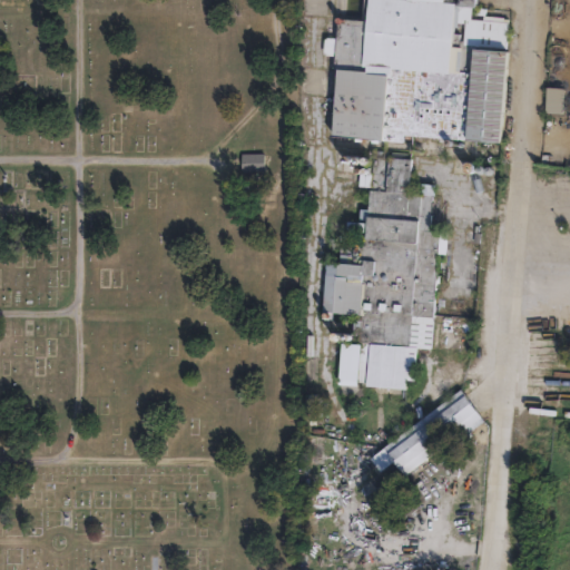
[(479,0),(479,9),(474,9),(474,19),(512,21),(504,139),(408,134),(408,140),(387,137),(387,130),(382,129),(382,141),(332,131),(342,19),(366,20),(366,0),(479,0)]
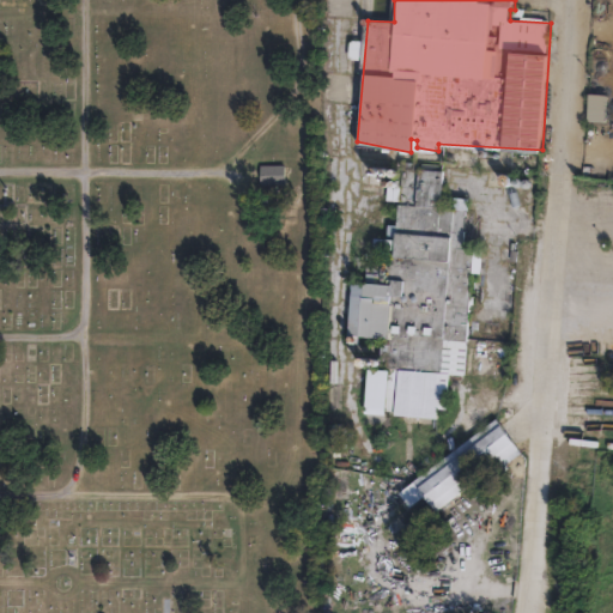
[(610,122),(610,93),(588,93),(588,122),(610,122)]
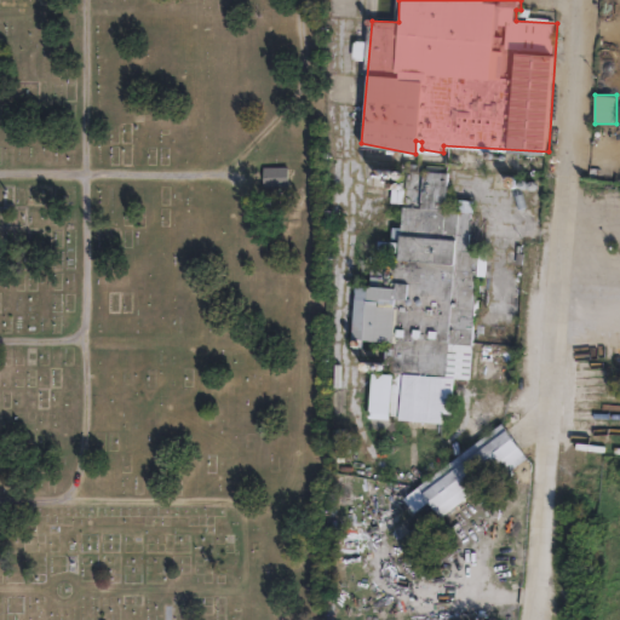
[(282,170),(282,188),(257,188),(258,168),(282,170)]
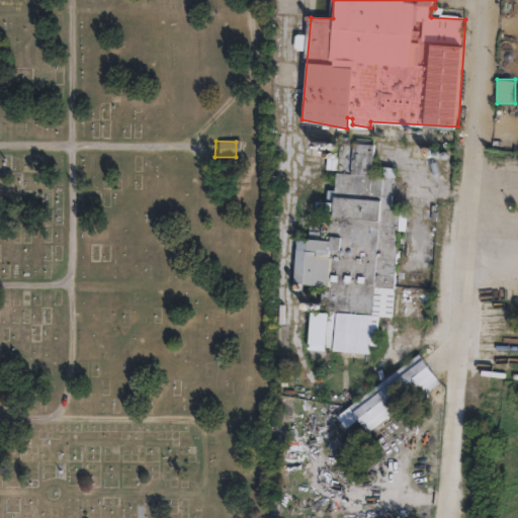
[(392,178),(390,209),(396,209),(397,199),(410,200),(409,211),(406,210),(406,217),(409,217),(406,253),(397,252),(392,319),(380,318),(377,357),(301,351),(305,312),(324,313),(326,287),(300,285),(300,291),(292,290),(296,239),(308,240),(309,222),(317,222),(317,218),(331,219),(332,201),(325,200),(326,190),(334,190),(338,143),(373,146),(370,176),(392,178)]
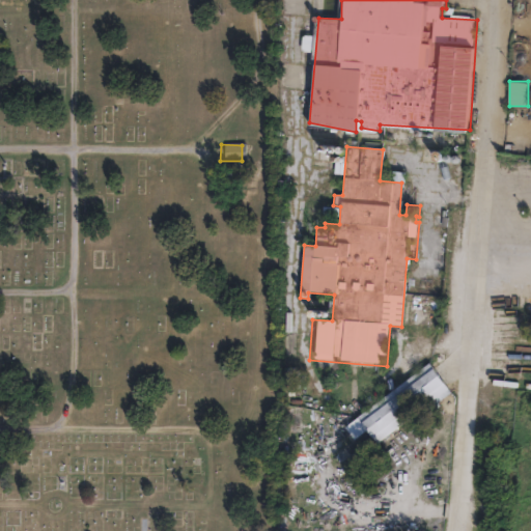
[(447,388),(376,441),(358,415),(427,362),(447,388)]
